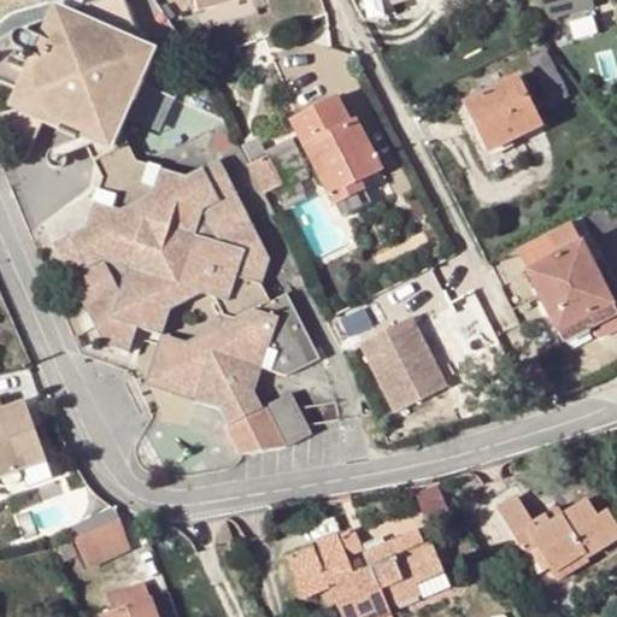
[(4,109),(45,127),(64,118),(86,123),(110,113),(115,97),(134,105),(142,88),(158,94),(181,86),(160,52),(141,43),(123,0),(97,0),(70,11),(60,7),(51,1),(48,3),(45,21),(0,37),(0,86),(1,87),(9,89),(7,95),(5,100),(4,105),(4,109)]
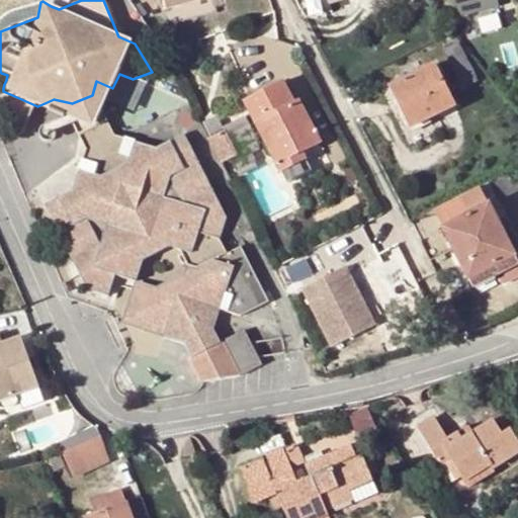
[(303,0),(307,9),(330,2),(328,0),(303,0)]
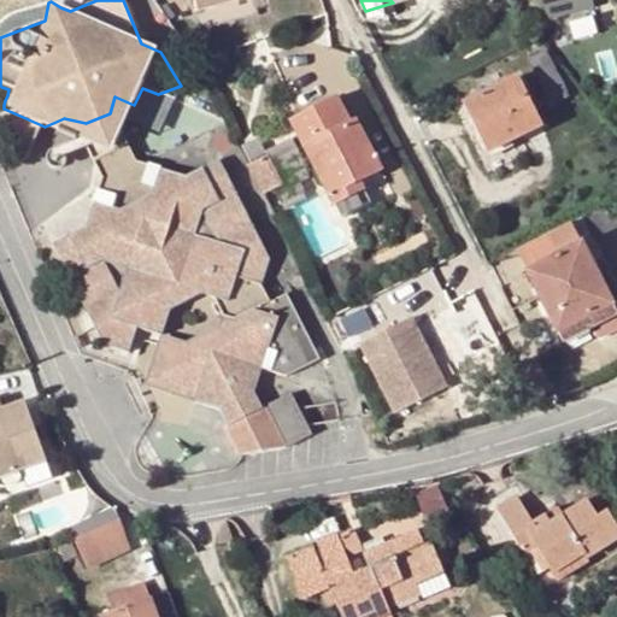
[(0,37),(45,21),(48,3),(29,6),(16,11),(7,13),(1,18),(0,19),(0,37)]
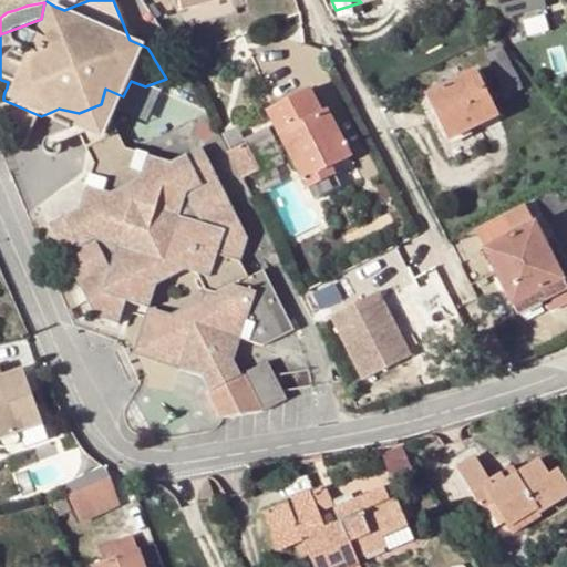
[(500,47),(485,54),(507,95),(521,89),(500,47)]
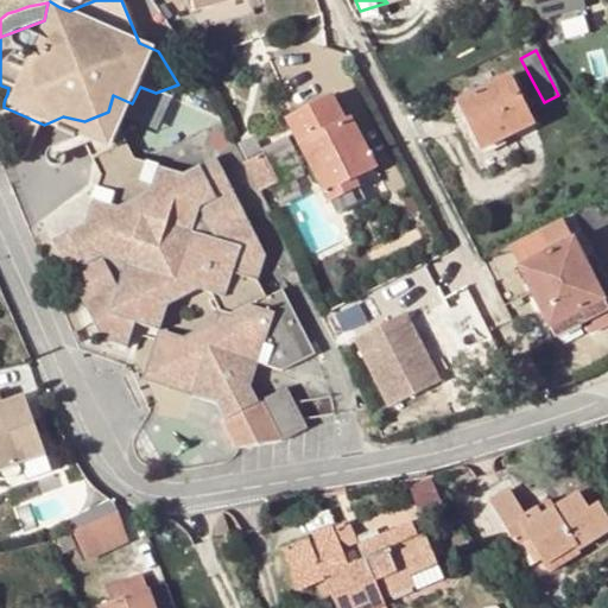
[(508,75),(455,101),(479,149),(532,122),(508,75)]
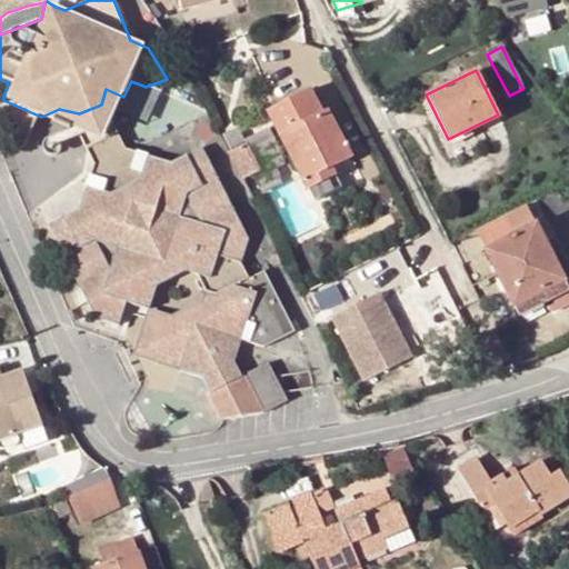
[(87,149),(118,133),(112,122),(123,97),(106,89),(101,105),(79,113),(59,109),(41,117),(75,131),(87,149)]
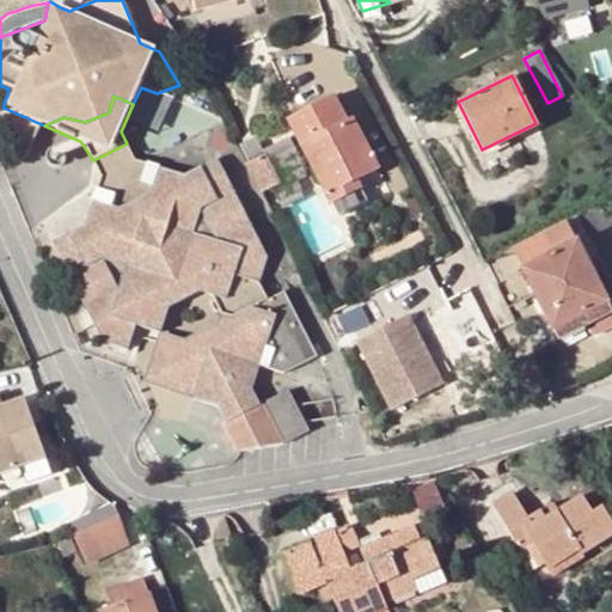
[(287,118),(331,202),(357,188),(360,187),(356,178),(377,166),(353,118),(346,121),(332,96),(287,118)]
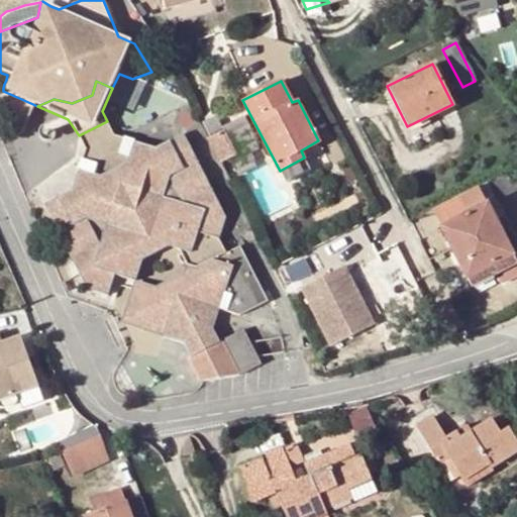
[(206,118),(200,121),(204,127),(209,124),(206,118)]
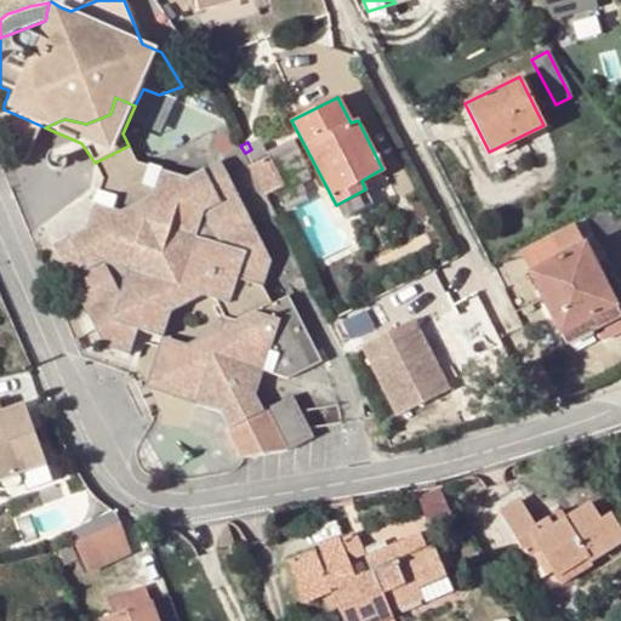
[(137,328),(163,336),(170,312),(204,295),(212,297),(222,317),(216,337),(195,346),(205,366),(194,402),(220,411),(228,427),(261,411),(254,397),(262,370),(286,377),(319,360),(288,296),(271,305),(261,286),(268,260),(252,227),(218,244),(203,212),(220,205),(201,170),(186,177),(160,170),(155,186),(143,183),(148,165),(136,160),(129,146),(95,163),(103,180),(100,191),(115,197),(112,209),(95,203),(87,227),(69,237),(78,255),(62,262),(104,346),(129,353),(137,328)]
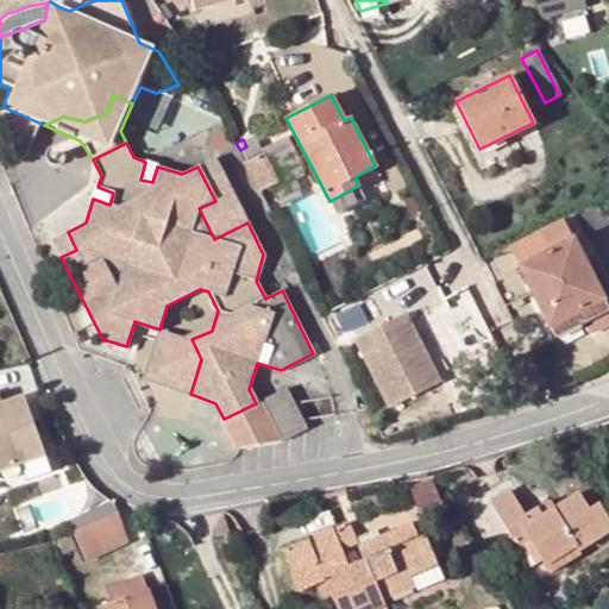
[(262,154),(243,163),(258,192),(276,182),(262,154)]
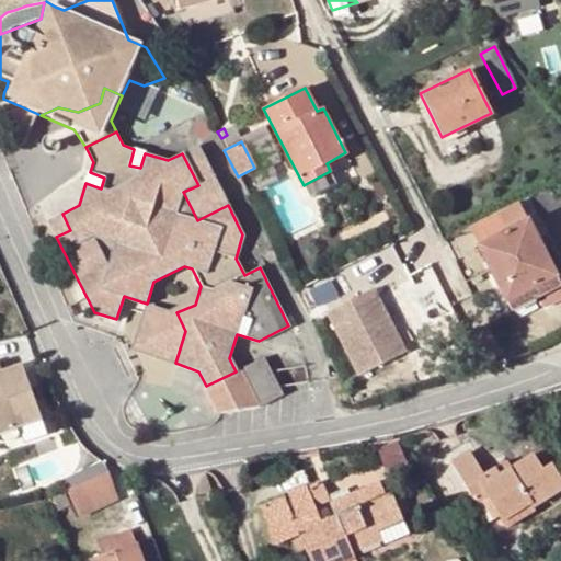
[(198,185),(214,176),(197,146),(182,153),(198,185)]
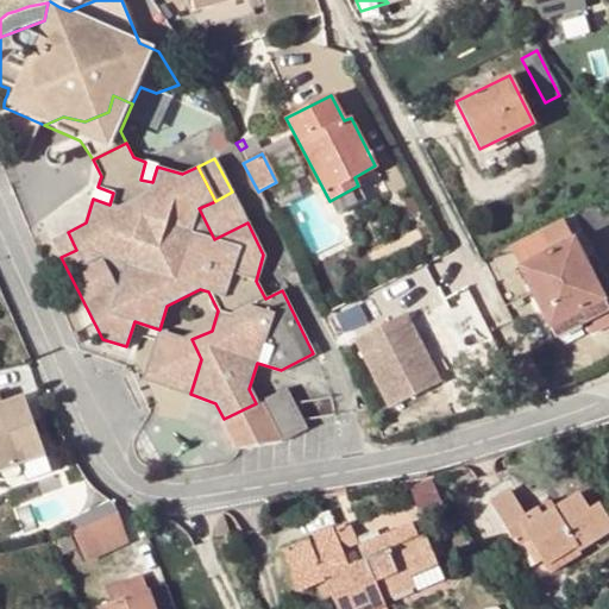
[(157,167),(145,162),(140,180),(152,182),(157,167)]
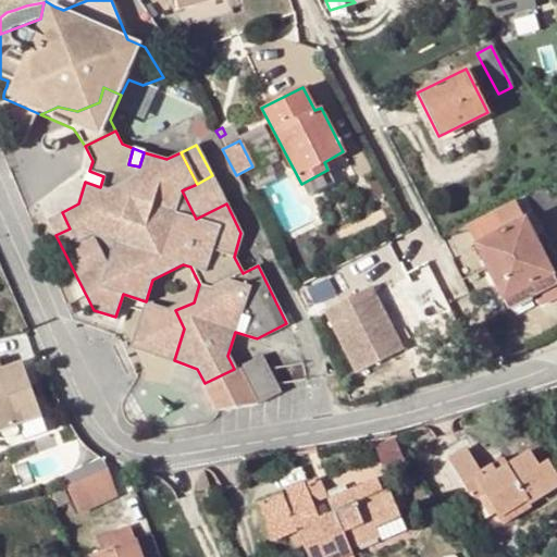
[(103,176),(89,171),(85,182),(100,187),(103,176)]
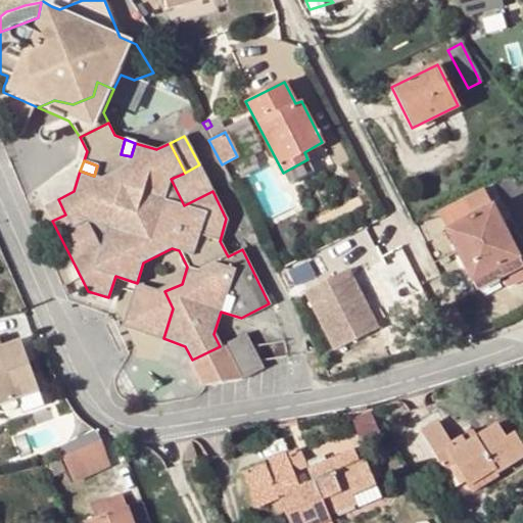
[(312,172),(305,160),(283,173),(289,183),(312,172)]
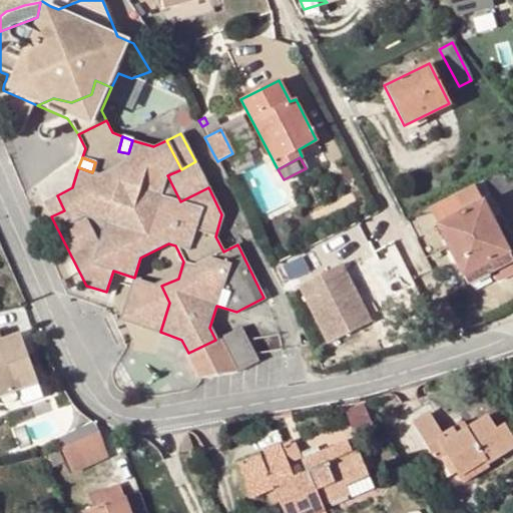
[(180,201),(208,187),(203,178),(195,161),(181,169),(167,175),(180,201)]
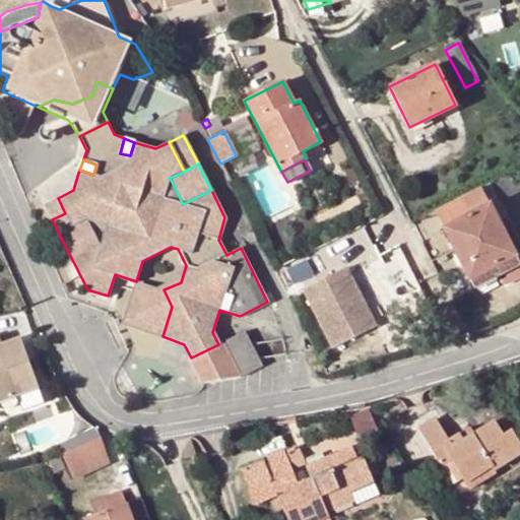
[(489,204),(479,186),(434,209),(444,229),(489,204)]
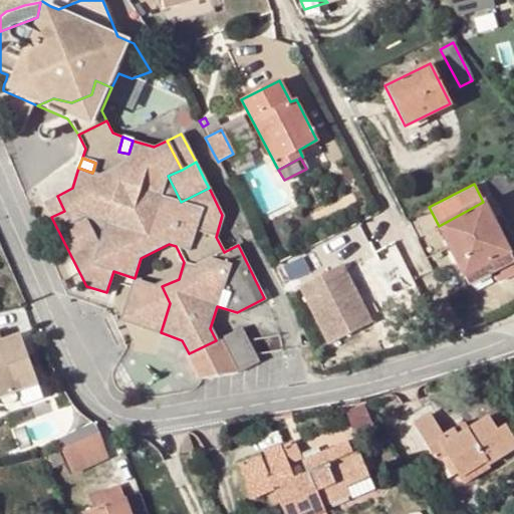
[(64,211),(57,196),(44,202),(51,217),(64,211)]
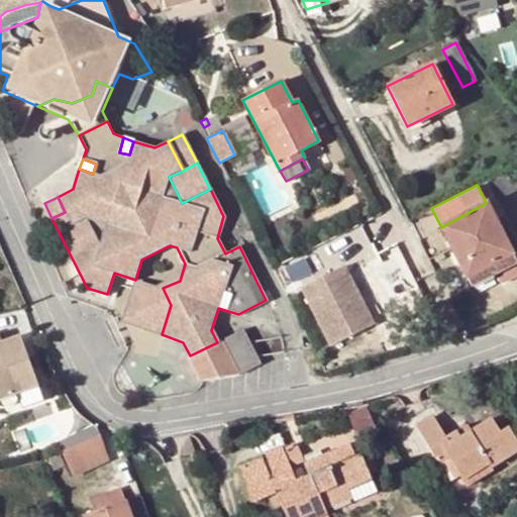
[(441,227),(468,277),(512,254),(486,203),(441,227)]
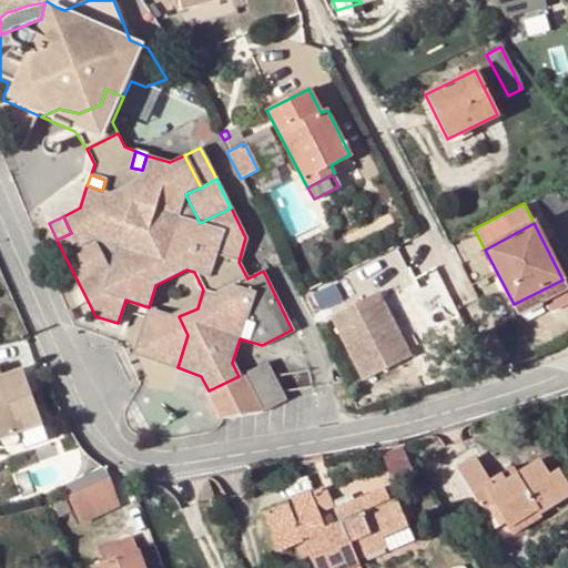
[(567,291),(563,280),(514,304),(519,316),(567,291)]
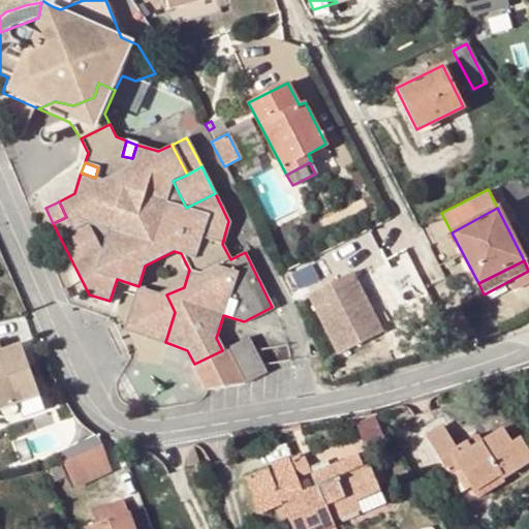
[(351,271),(307,293),(338,353),(382,331),(355,278),(351,271)]
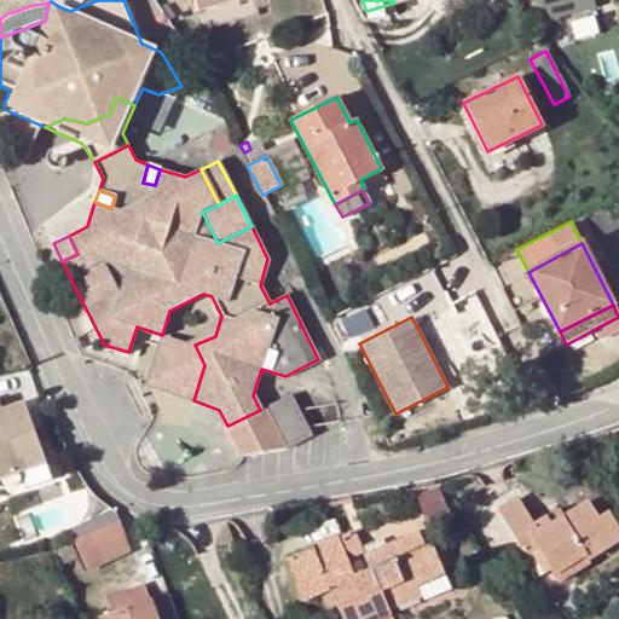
[(195,345),(162,335),(146,385),(194,400),(204,365),(195,345)]
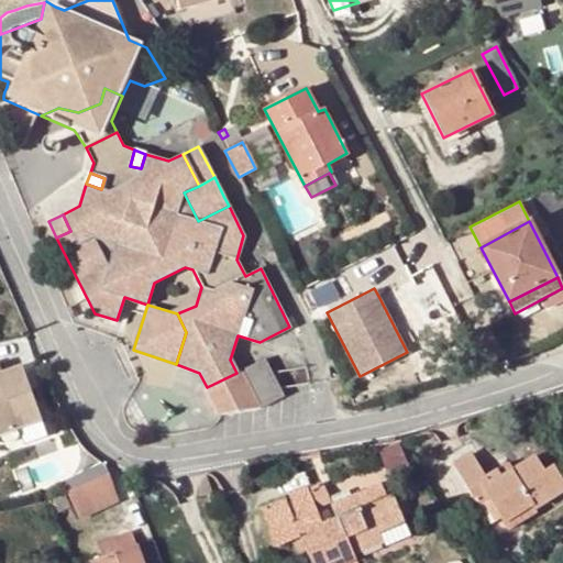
[(0,404),(2,404),(6,412),(13,431),(21,429),(18,423),(37,417),(19,362),(1,368),(0,367),(0,404)]
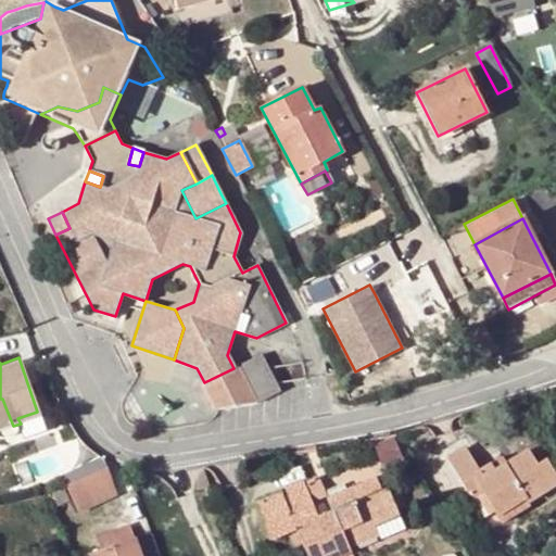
[(2,399),(0,399),(0,425),(4,427),(13,426),(5,407),(2,399)]
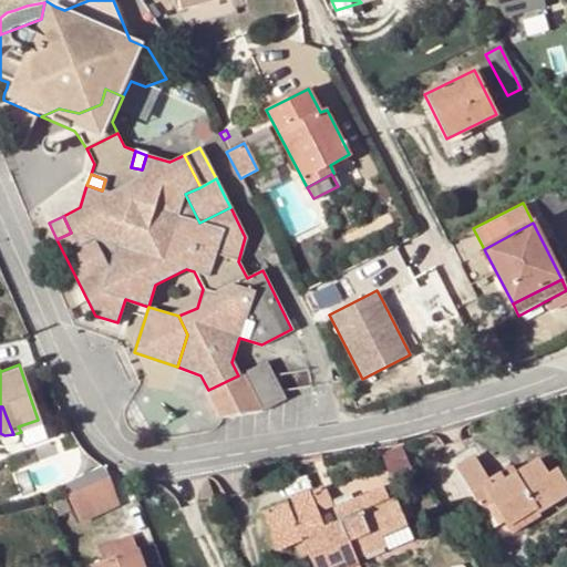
[(537,508),(538,512),(566,494),(566,486),(547,456),(506,482),(494,490),(488,481),(473,457),(455,467),(481,509),(492,503),(507,527),(537,508)]
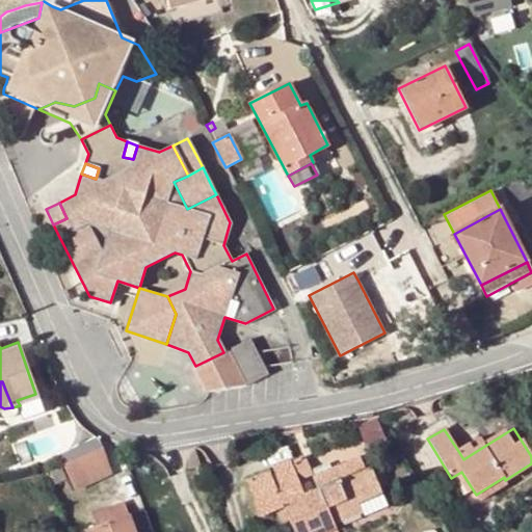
[(469,444),(458,451),(463,459),(475,452),(469,444)]
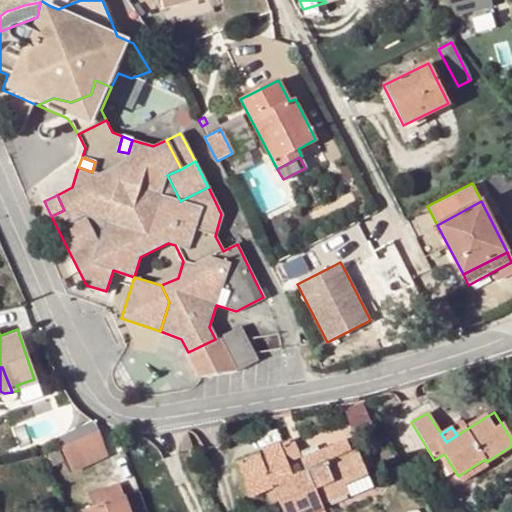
[(95,429),(59,447),(72,471),(107,454),(95,429)]
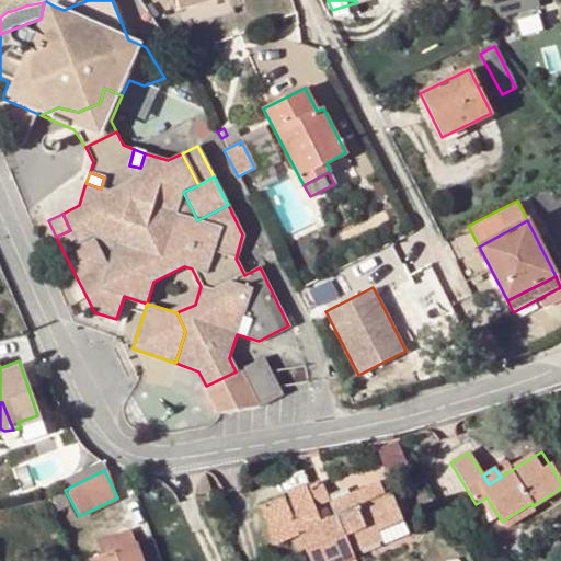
[(320,480),(305,485),(308,494),(323,489),(320,480)]
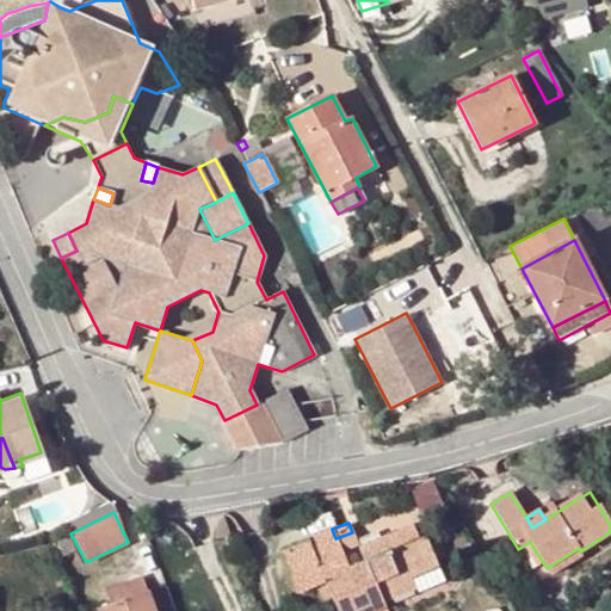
[(326,579),(338,610),(378,610),(384,609),(383,603),(378,593),(437,568),(436,563),(426,542),(425,538),(419,542),(413,525),(359,548),(365,563),(350,571),(335,538),(313,548),(309,539),(282,550),(295,581),(321,571),(326,579)]
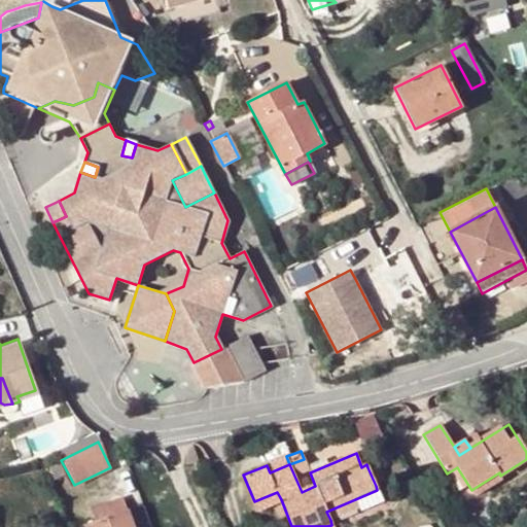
[(270,472),(289,464),(286,456),(267,465),(270,472)]
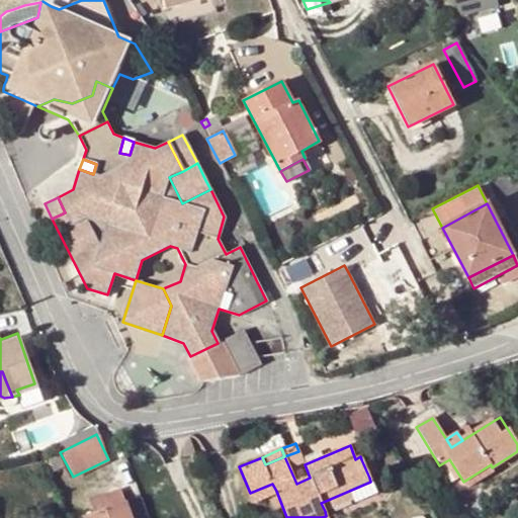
[(371,454),(361,459),(369,478),(380,473),(371,454)]
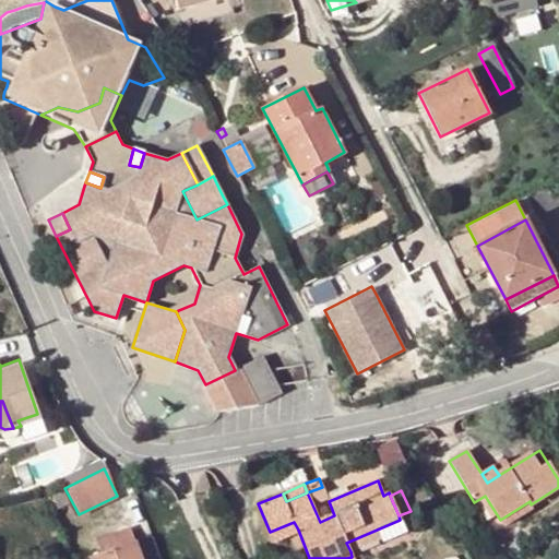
[(66,492),(52,497),(57,507),(69,503),(66,492)]
